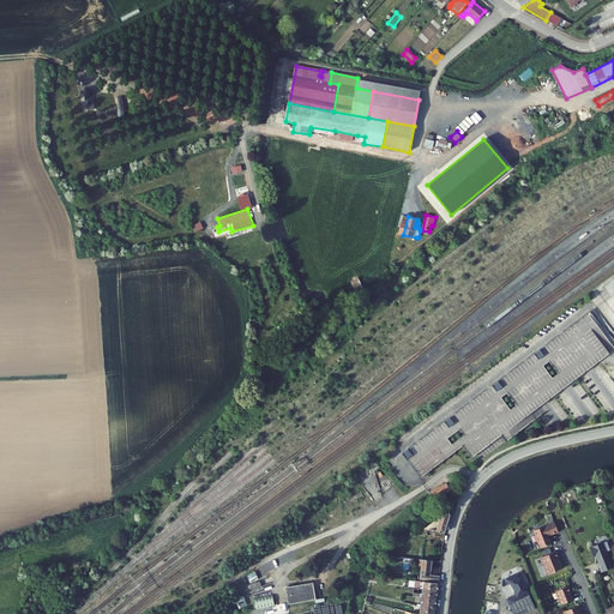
[(200,222),(192,226),(196,233),(204,228),(200,222)]
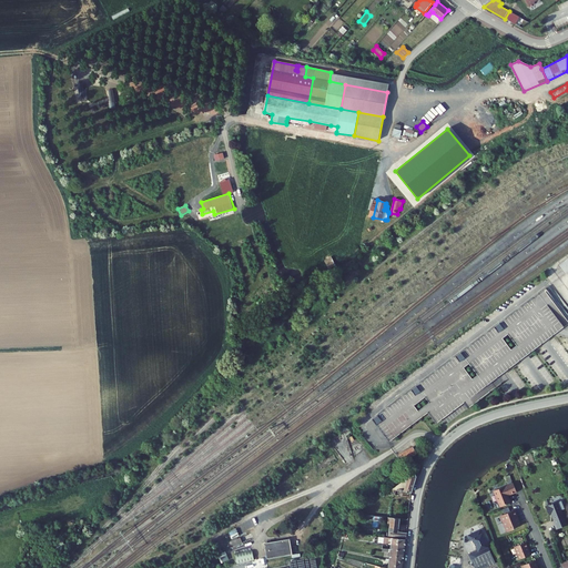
[(567,257),(558,265),(565,275),(567,272),(567,257)]
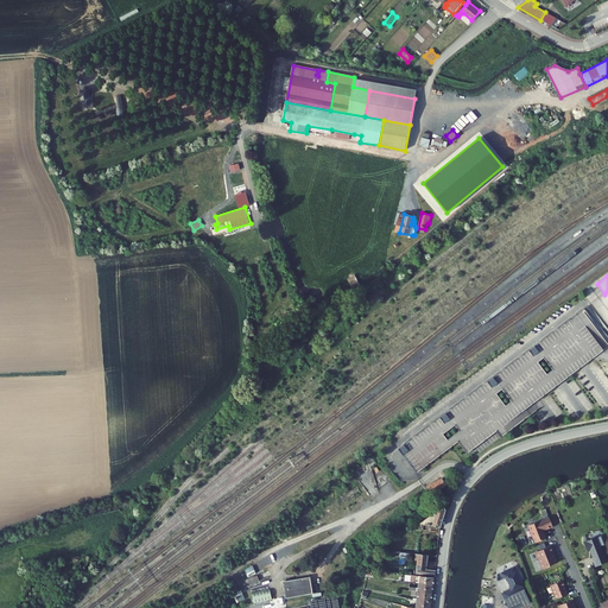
[(597,355),(606,348),(607,346),(607,343),(583,311),(582,310),(578,312),(568,321),(561,327),(556,329),(538,342),(519,358),(502,371),(483,385),(466,398),(449,411),(430,425),(413,438),(399,449),(417,473),(458,442),(468,454),(474,449),(492,434),(496,430),(501,437),(537,410),(534,407),(532,404),(538,399),(561,382),(583,366),(597,355)]
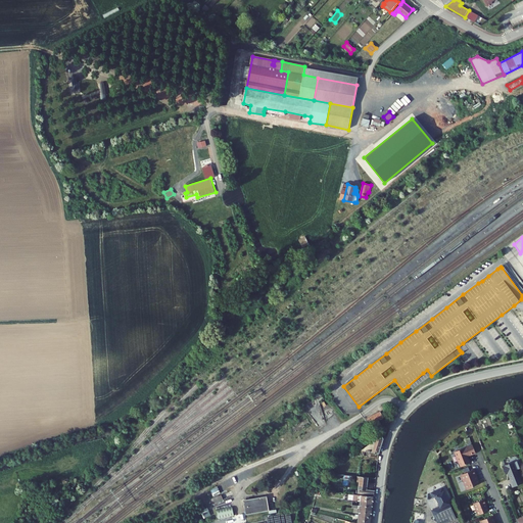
[(383,418),(380,412),(368,419),(371,424),(374,423),(375,426),(380,423),(379,420),(383,418)]
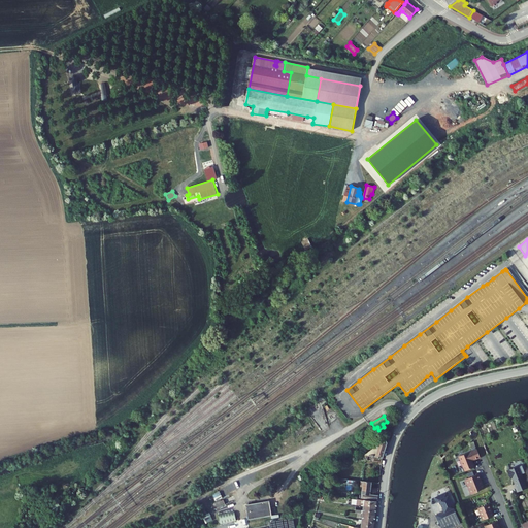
[(364,456),(367,456),(381,458),(383,458),(387,443),(386,440),(385,440),(377,446),(364,456)]
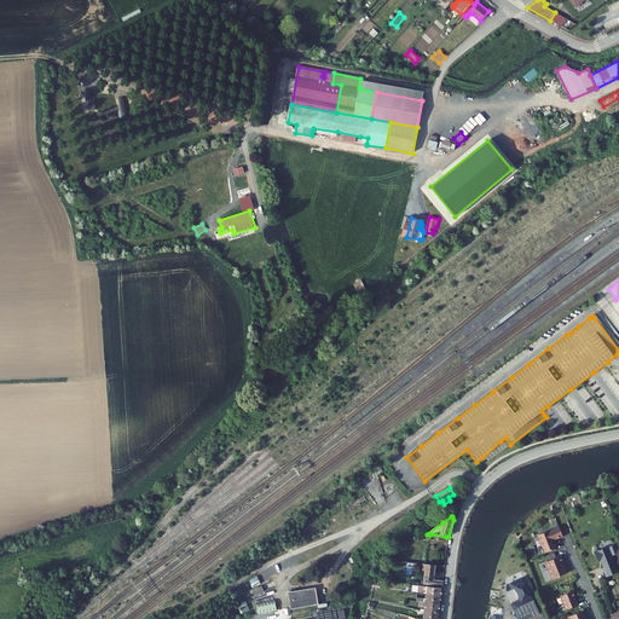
[(563,537),(559,527),(538,534),(545,553),(556,548),(556,545),(556,543),(554,542),(554,541),(563,537)]
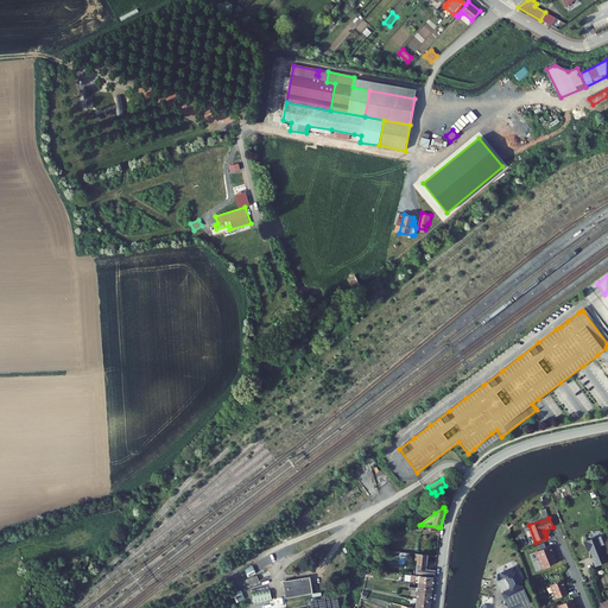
[(597,537),(584,542),(587,549),(589,548),(591,551),(594,557),(593,558),(595,567),(607,563),(601,546),(605,544),(602,536),(597,538),(597,537)]
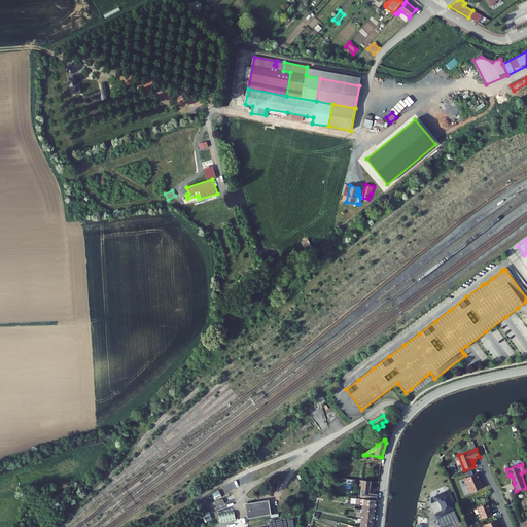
[(480,479),(478,473),(464,479),(465,481),(464,481),(464,482),(465,484),(466,484),(470,494),(478,491),(478,489),(482,488),(483,485),(480,483),(479,479),(480,479)]
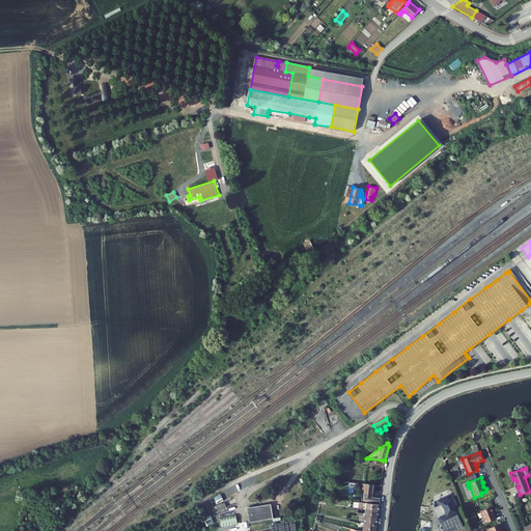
[(363,501),(380,503),(380,498),(372,497),(373,484),(363,483),(363,485),(365,486),(364,490),(363,501)]
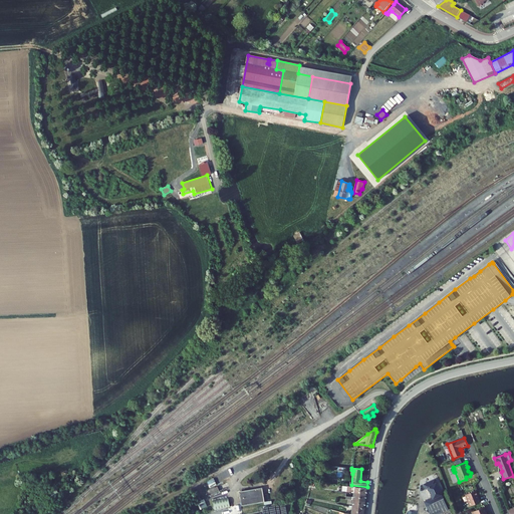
[(427,507),(444,499),(435,479),(424,485),(425,489),(428,488),(433,498),(425,502),(427,507)]
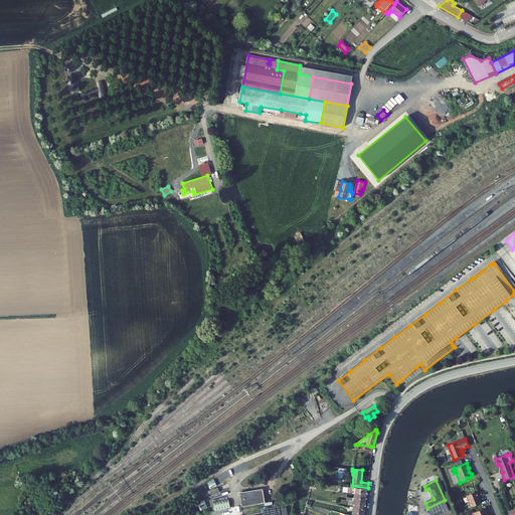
[(209,497),(219,492),(217,487),(207,492),(209,497)]
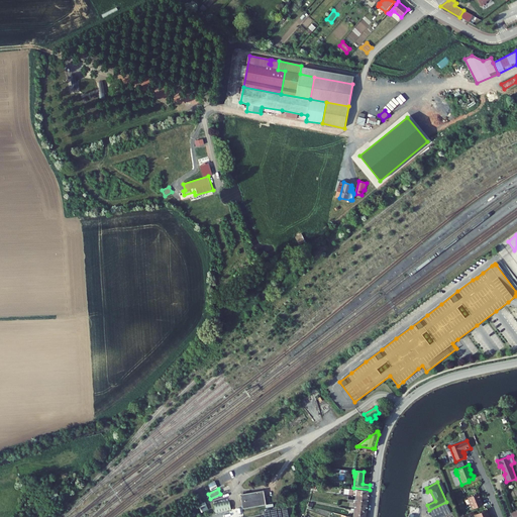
[(370,491),(349,489),(348,495),(356,496),(363,497),(363,498),(369,499),(370,491)]
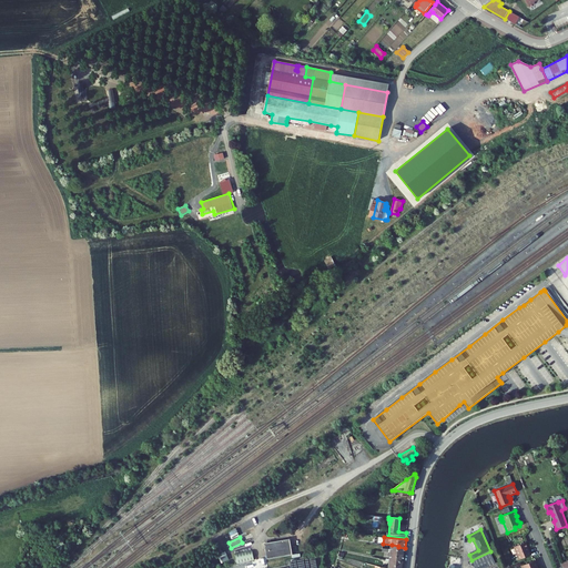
[(292,555),(290,539),(264,544),(267,559),(292,555)]
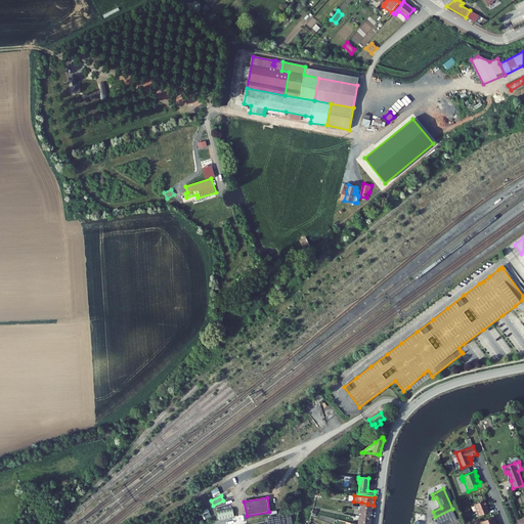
[(489,512),(485,500),(474,505),(479,516),(489,512)]
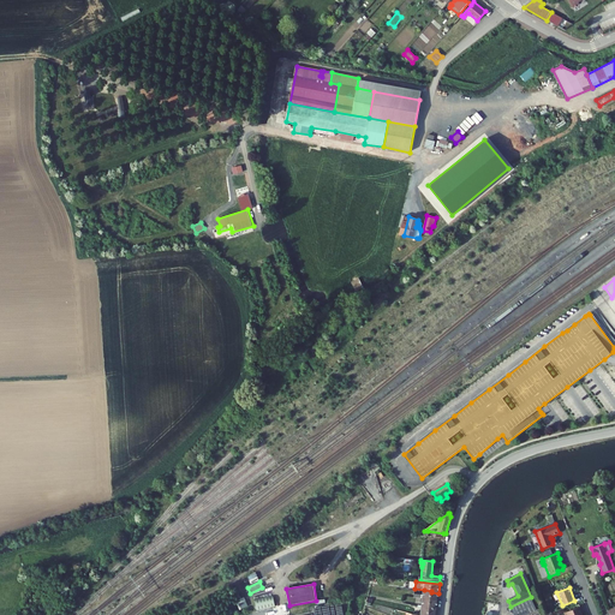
[(423,598),(437,599),(439,593),(431,592),(431,591),(424,590),(423,595),(415,593),(413,596),(413,597),(423,598)]
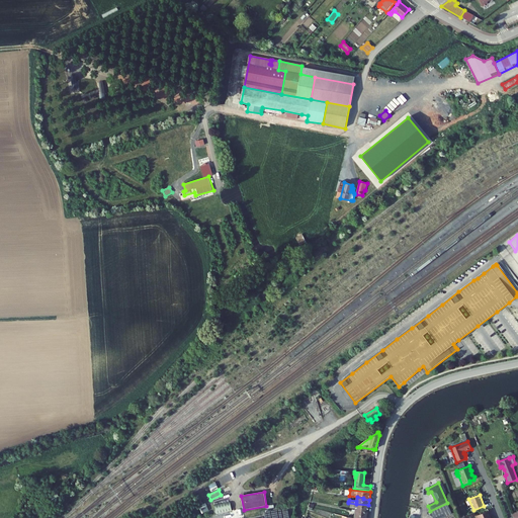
[(232,511),(230,501),(214,505),(217,514),(232,511)]
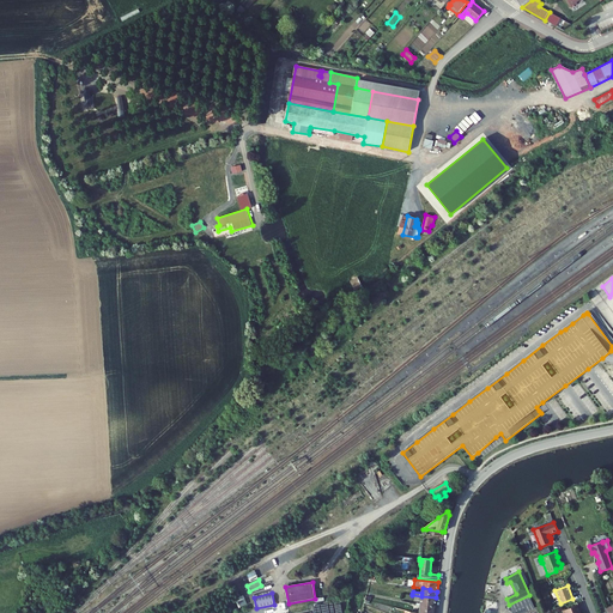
[(529,595),(509,605),(513,612),(523,612),(535,608),(529,595)]
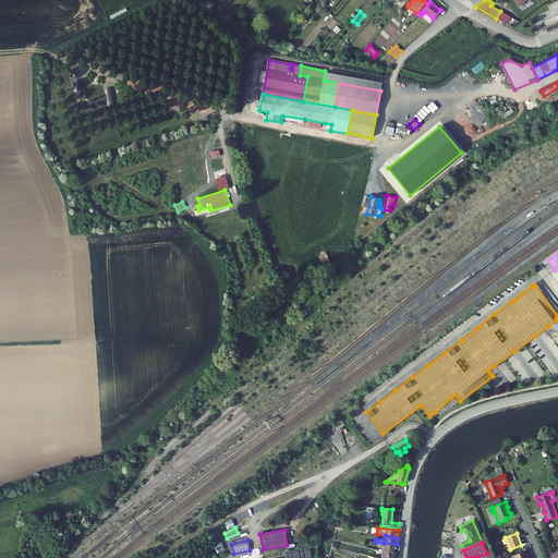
[(383,550),(396,552),(397,544),(384,543),(383,549),(381,549),(380,552),(383,552),(383,550)]
